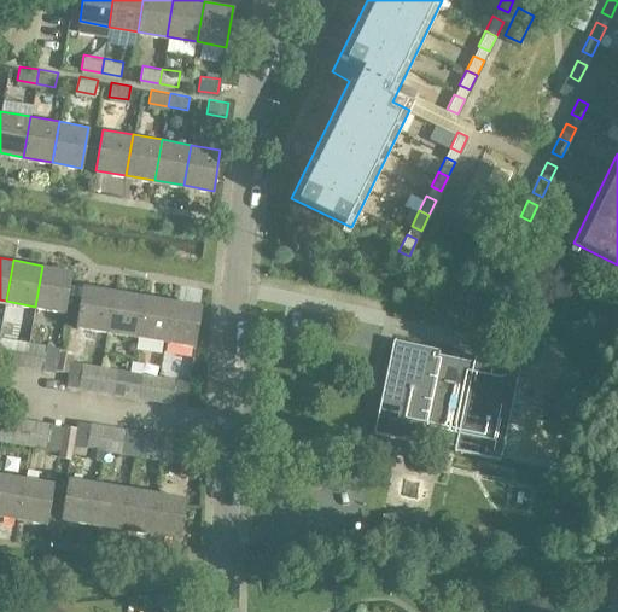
[(64,312),(71,270),(42,266),(35,307),(64,312)]
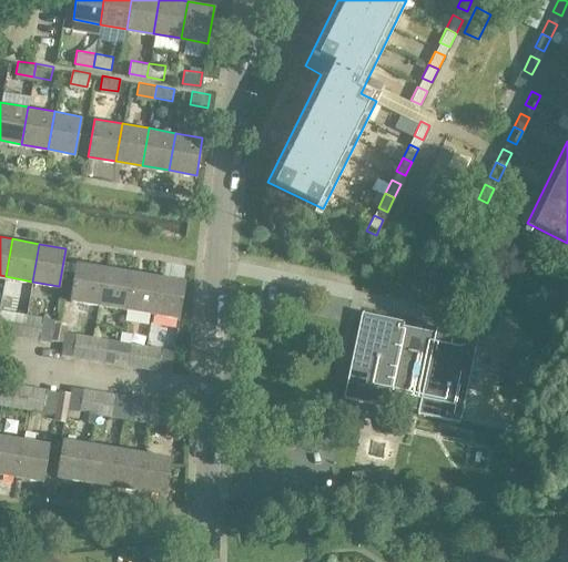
[(70,298),(98,303),(104,265),(77,261),(70,298)]
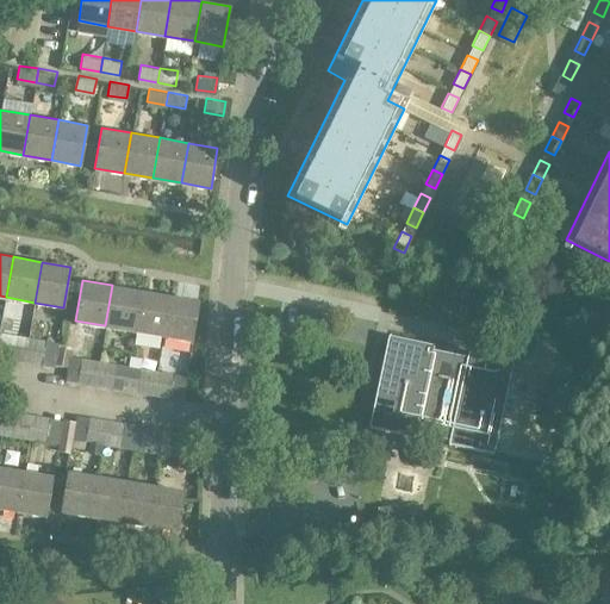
[(105,325),(134,330),(141,290),(112,285),(105,325)]
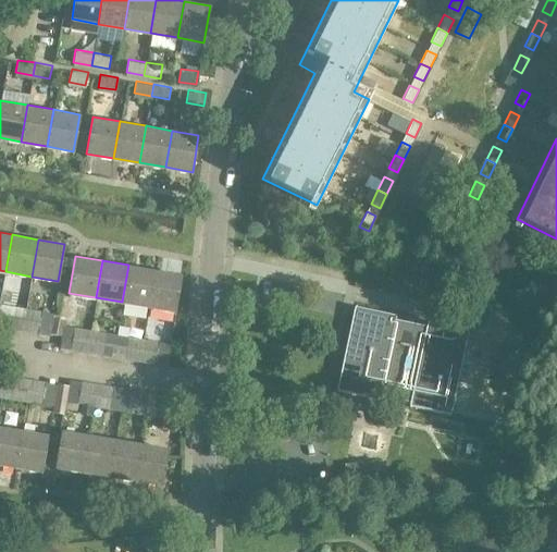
[(122,302),(148,307),(155,269),(128,265),(122,302)]
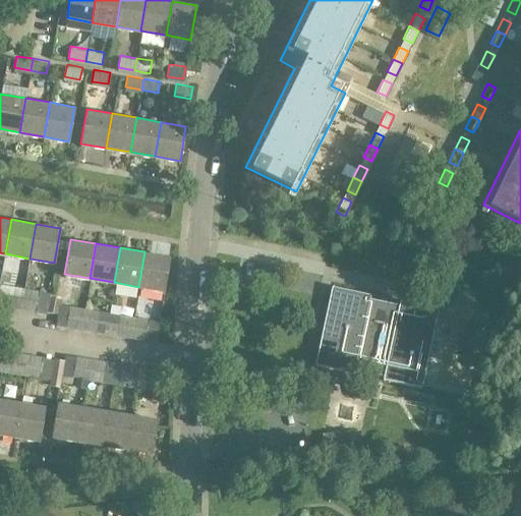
[(164,291),(169,256),(145,251),(138,287),(164,291)]
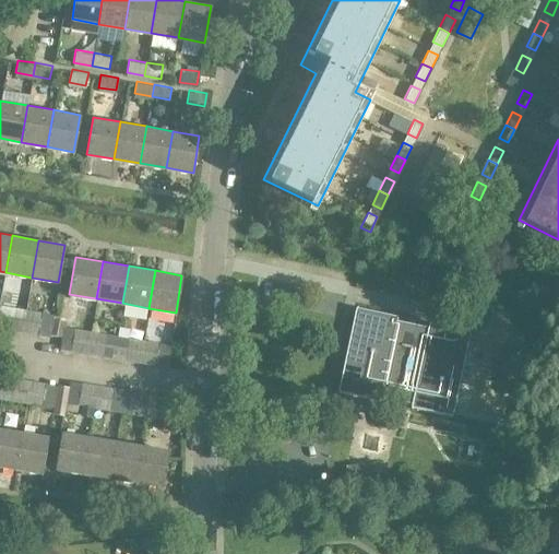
[(379,397),(379,393),(412,400),(411,405),(452,414),(470,329),(429,321),(428,325),(396,318),(397,314),(356,305),(339,389),(379,397)]
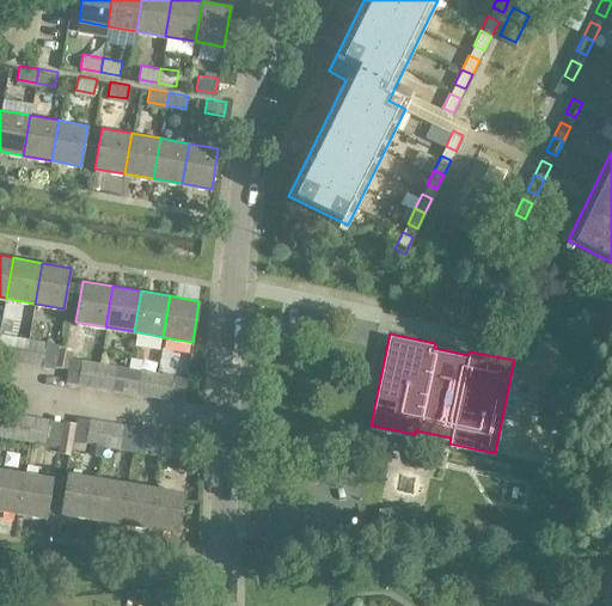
[(41,363),(54,366),(54,365),(57,347),(59,341),(44,338),(41,363)]
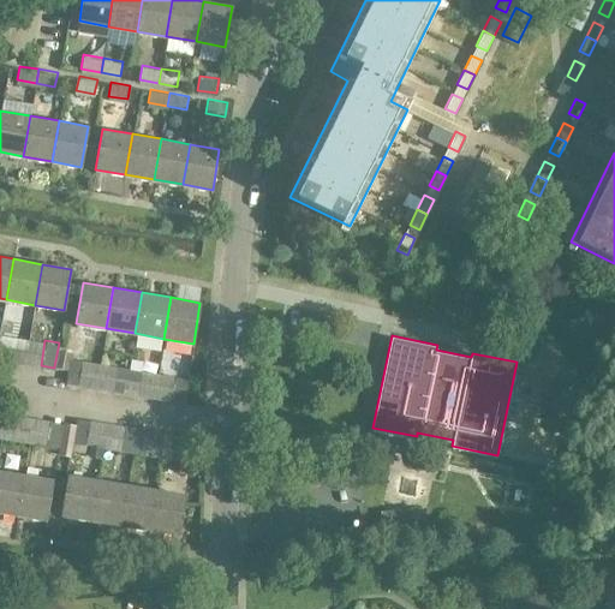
[(54,366),(55,366),(69,369),(70,357),(71,351),(58,348),(54,366)]
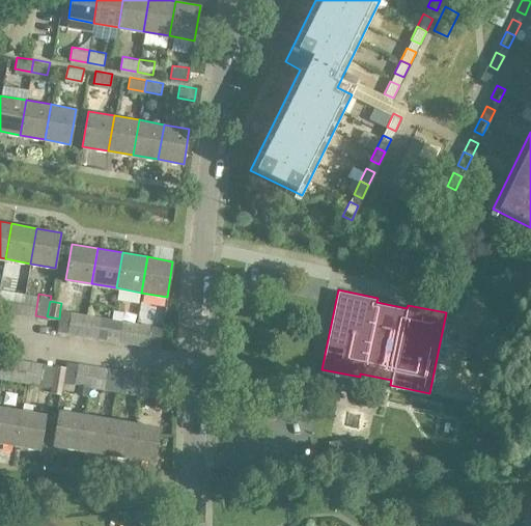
[(60,308),(59,319),(57,330),(67,331),(72,310),(60,308)]
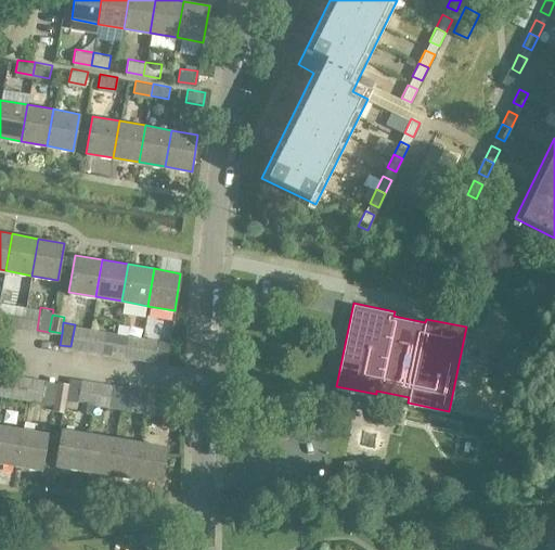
[(105,330),(101,352),(113,354),(116,331),(105,330)]
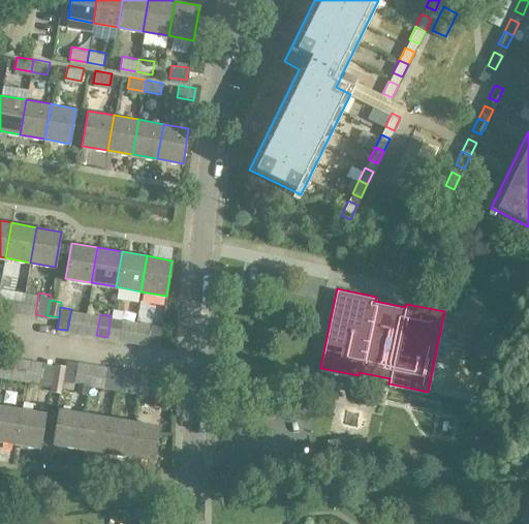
[(121,317),(111,315),(107,337),(118,339),(121,317)]
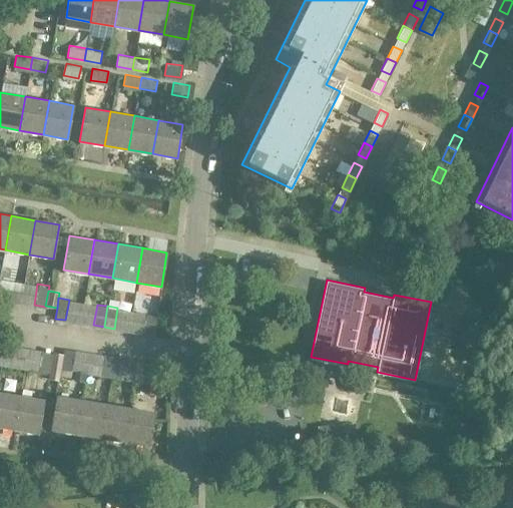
[(146,313),(142,334),(153,335),(157,315),(146,313)]
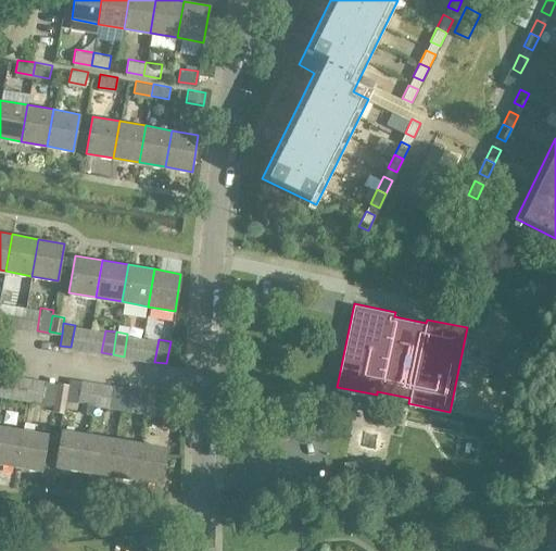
[(11,396),(15,374),(4,373),(0,393),(11,396)]
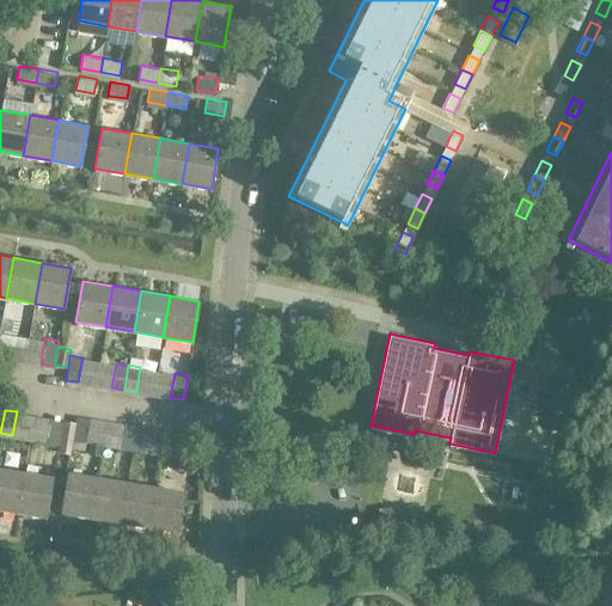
[(77,415),(75,421),(71,446),(85,448),(86,441),(90,417),(77,415)]
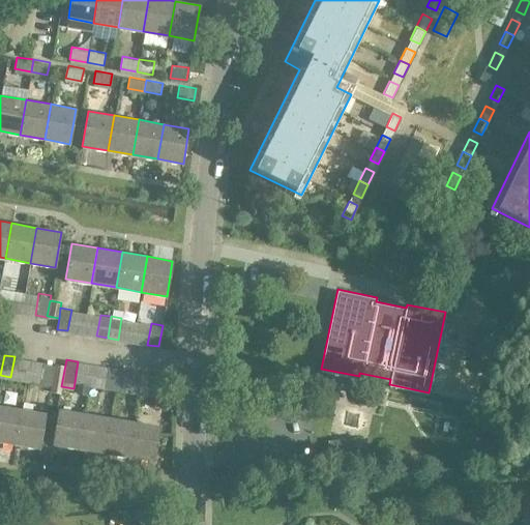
[(60,391),(61,386),(65,365),(54,362),(54,363),(43,361),(40,382),(52,384),(51,389),(60,391)]
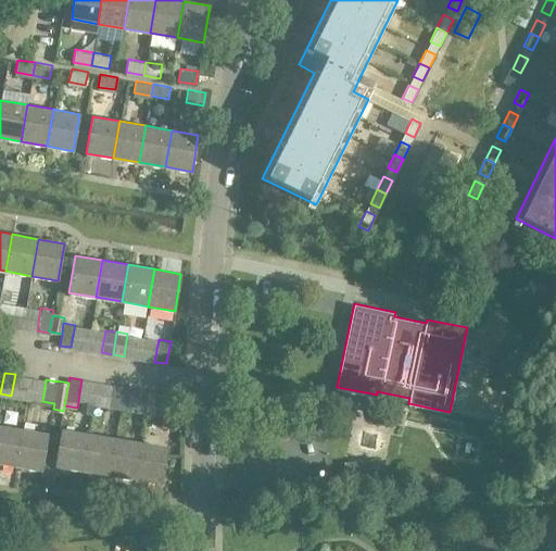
[(109,407),(119,409),(124,386),(112,385),(109,407)]
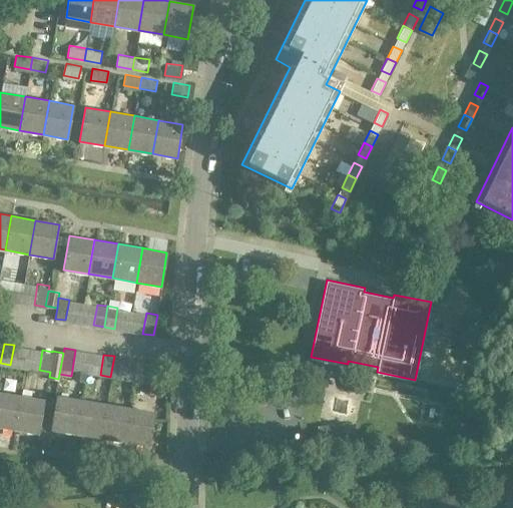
[(124,358),(114,356),(110,377),(120,379),(124,358)]
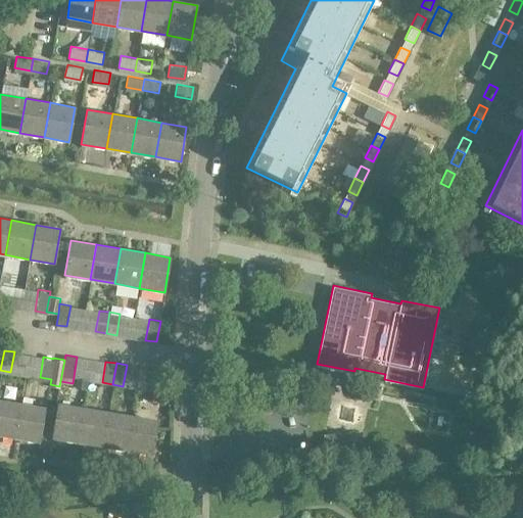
[(167,372),(156,370),(151,398),(160,401),(161,398),(167,399),(170,381),(165,380),(167,372)]
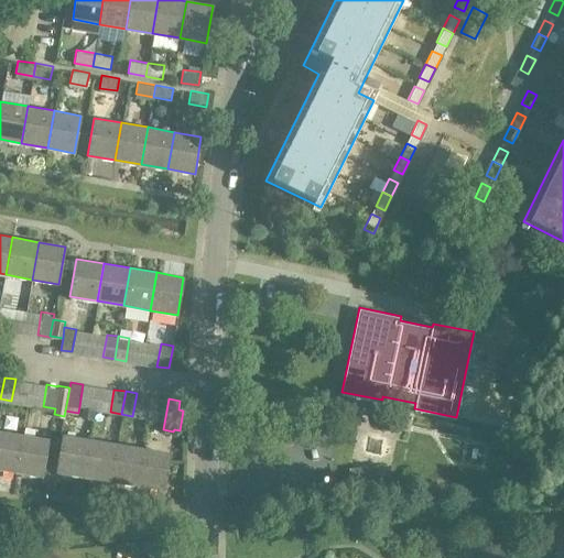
[(0,469),(15,472),(22,435),(0,430),(0,469)]
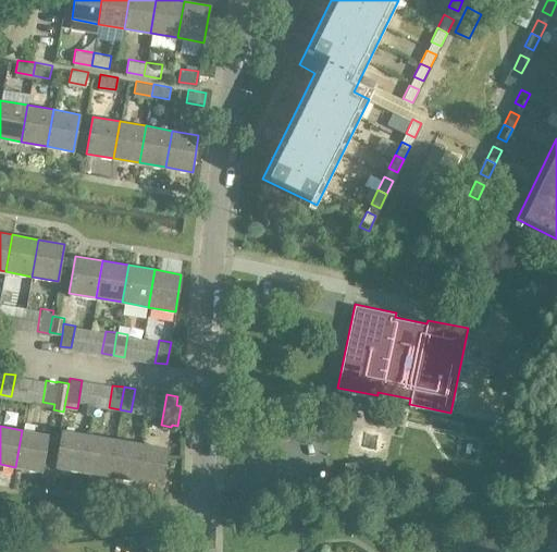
[(41,471),(48,434),(22,430),(15,467),(41,471)]
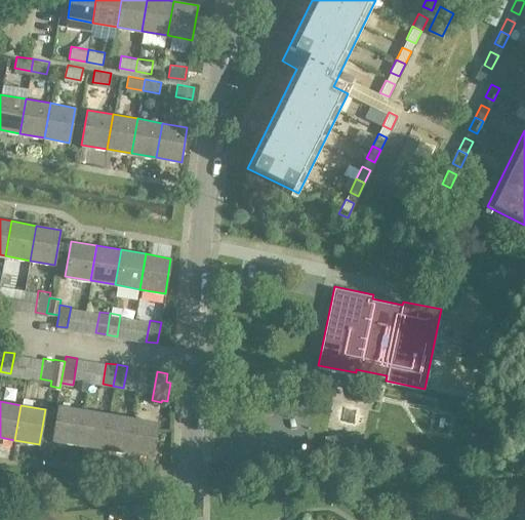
[(52,439),(78,444),(83,409),(58,405),(52,439)]
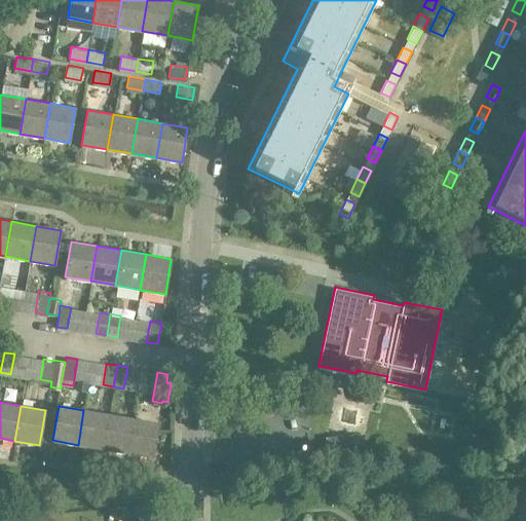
[(78,445),(103,449),(109,414),(83,410),(78,445)]
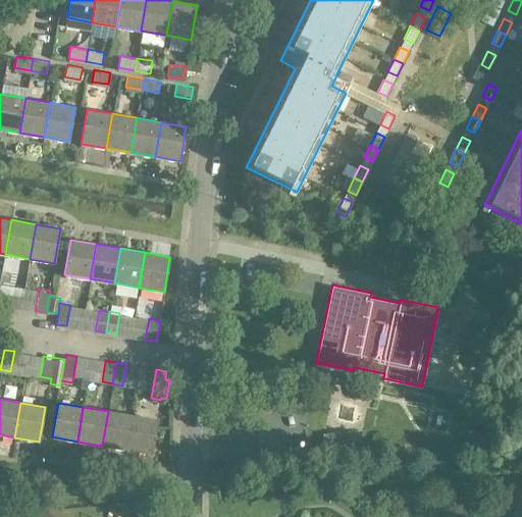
[(102,446),(126,450),(133,415),(108,411),(102,446)]
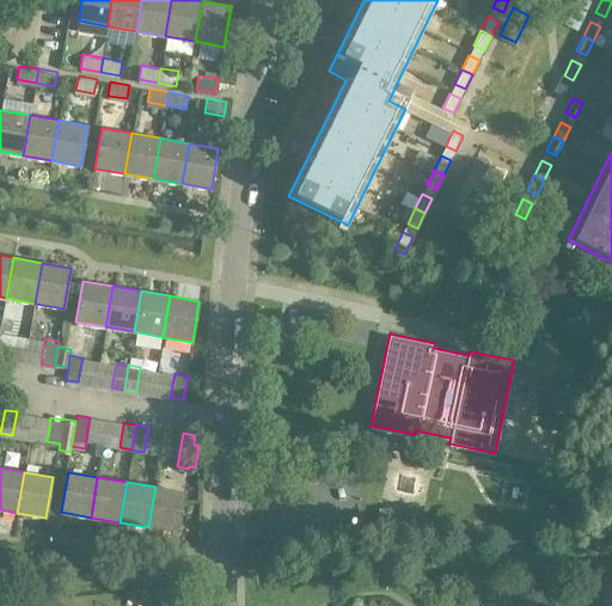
[(178,532),(184,491),(155,487),(148,527),(178,532)]
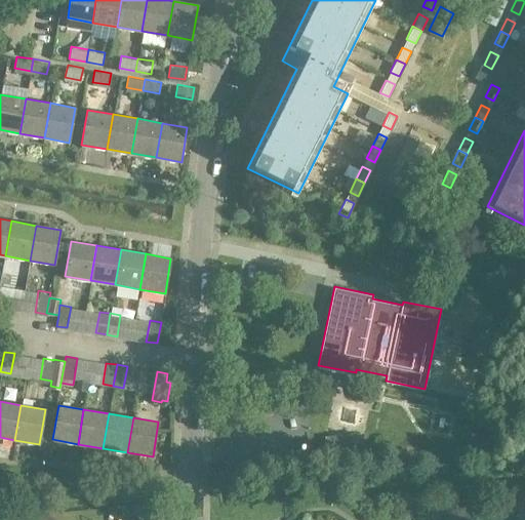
[(524,519),(524,494),(521,495),(515,519),(524,519)]
